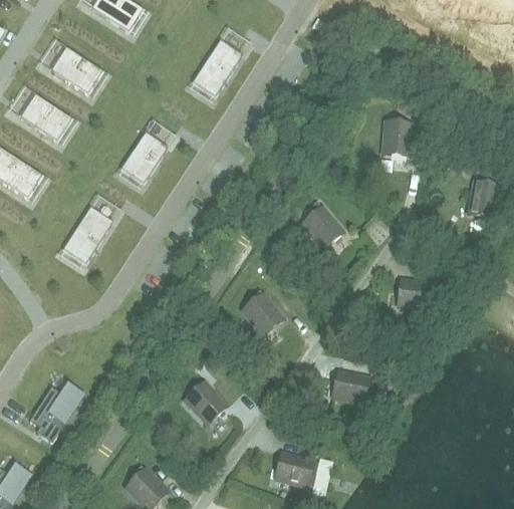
[(96,0),(91,8),(129,31),(144,9),(130,0),(96,0)]
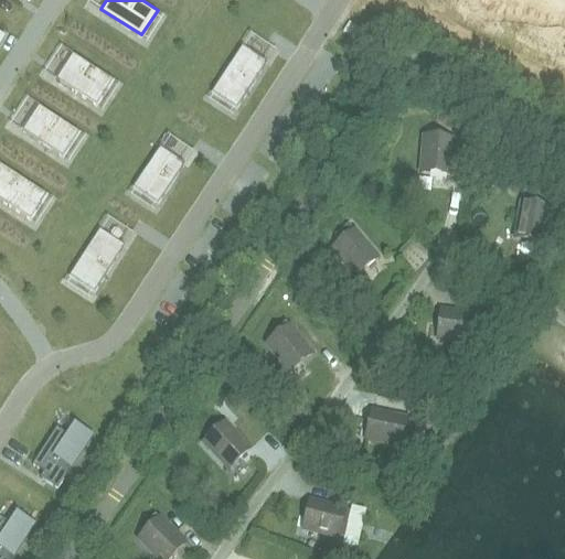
[(242,43),(212,89),(236,106),(267,60),(242,43)]
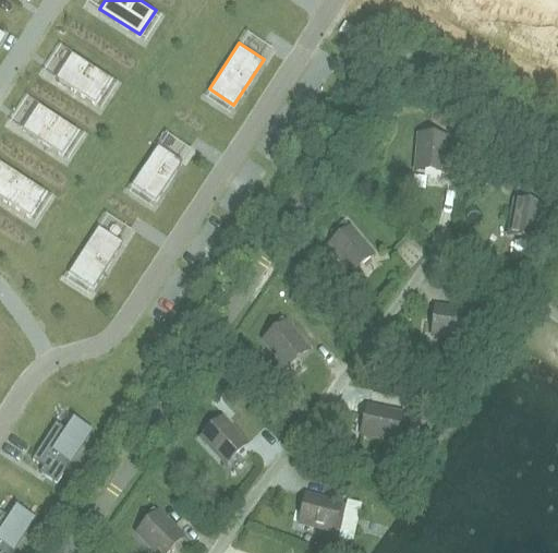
[(72,51),(56,76),(96,101),(111,76),(72,51)]
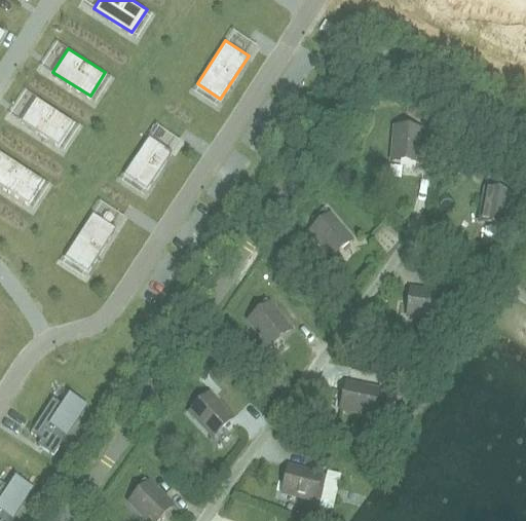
[(36,96),(21,119),(59,144),(74,120),(36,96)]
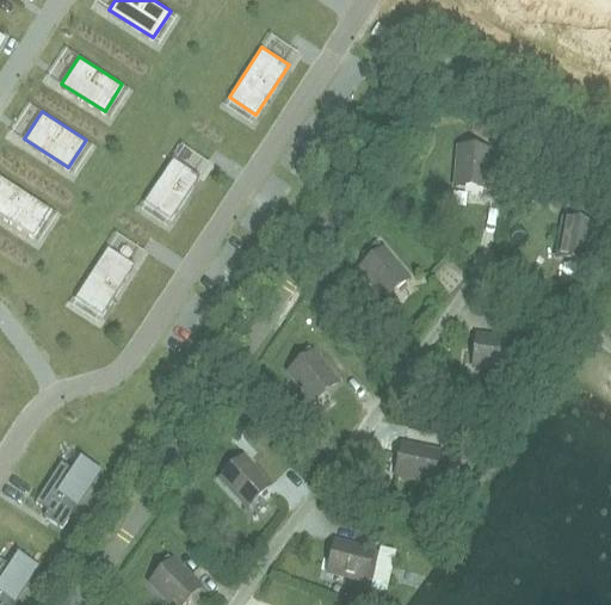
[(486,185),(489,148),(458,146),(455,183),(486,185)]
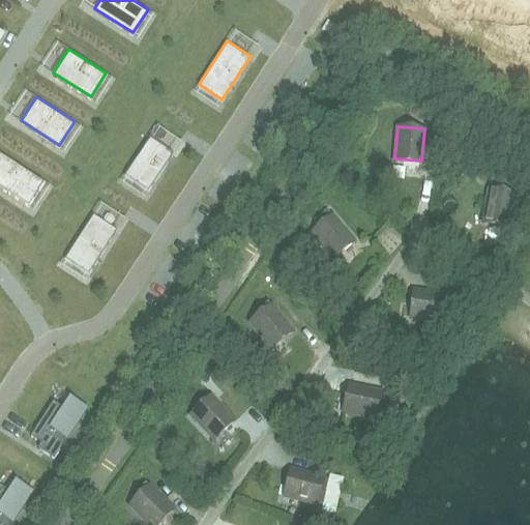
[(150,136),(124,174),(148,190),(173,152),(150,136)]
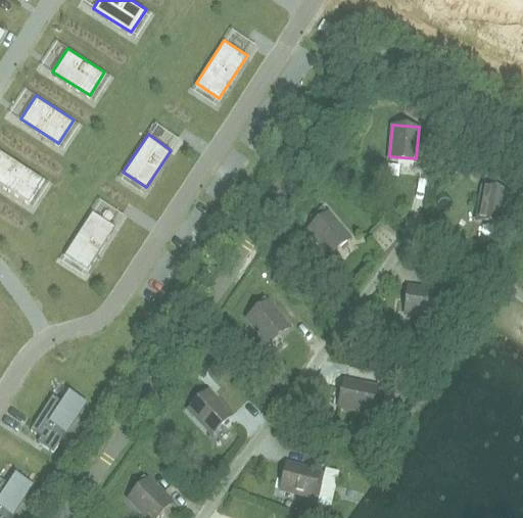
[(0,150),(0,183),(28,201),(43,178),(0,150)]
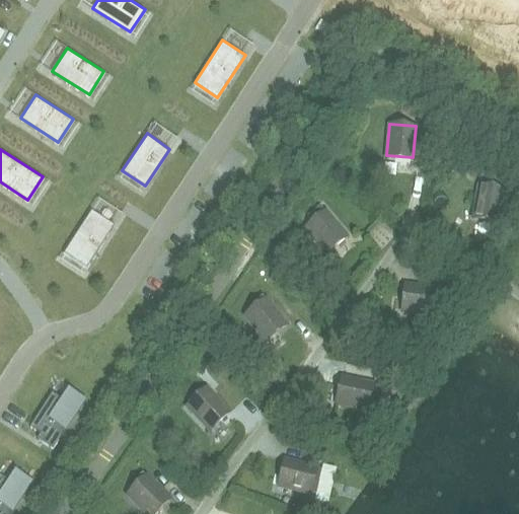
[(442,155),(451,169),(461,163),(452,149),(442,155)]
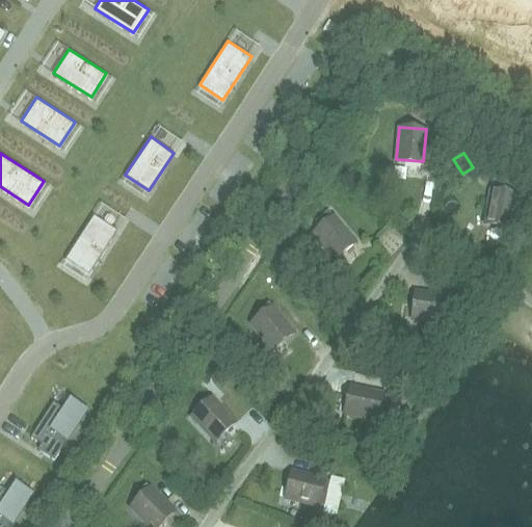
[(512,226),(517,193),(490,189),(485,221),(512,226)]
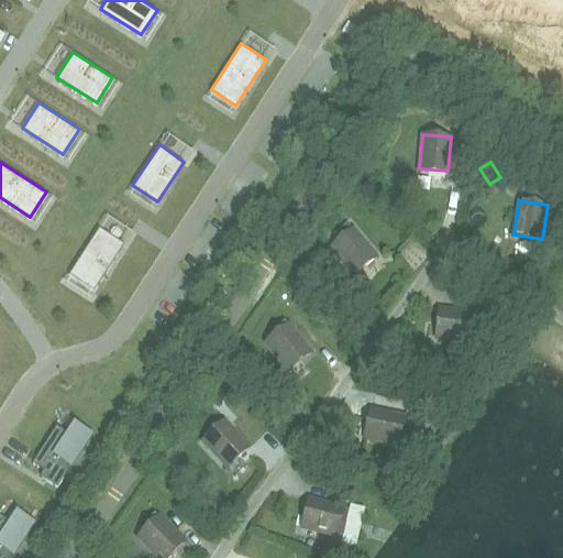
[(99,227),(69,273),(94,290),(124,243),(99,227)]
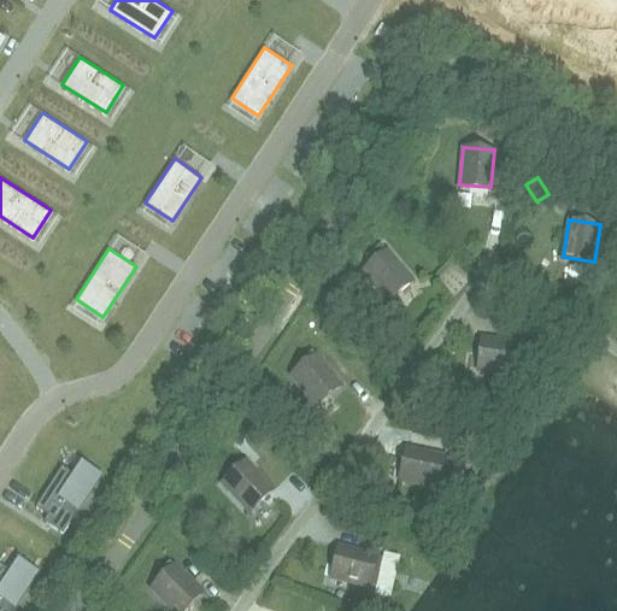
[(388,299),(412,278),(388,250),(363,270),(388,299)]
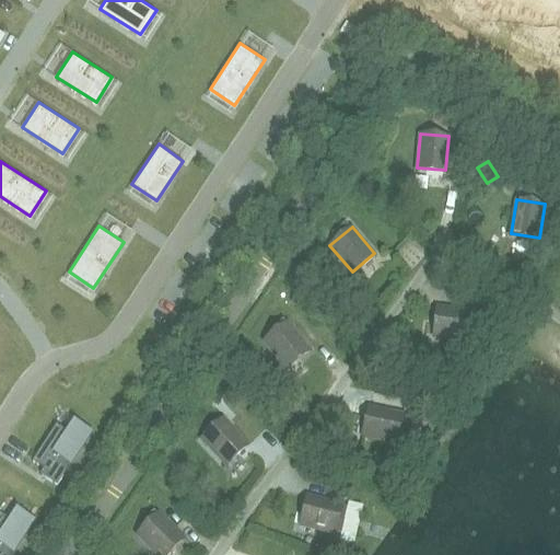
[(468,338),(471,310),(438,305),(434,334),(468,338)]
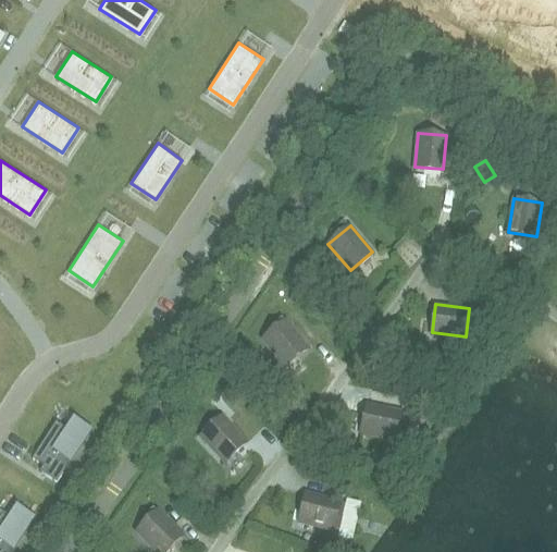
[(285,364),(307,346),(285,319),(263,338),(285,364)]
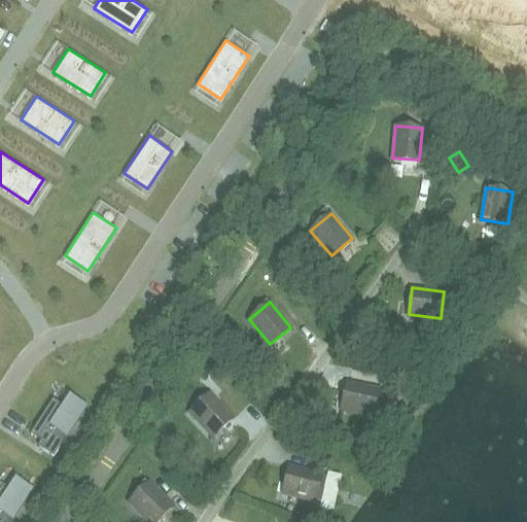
[(374,415),(380,388),(348,381),(342,408),(374,415)]
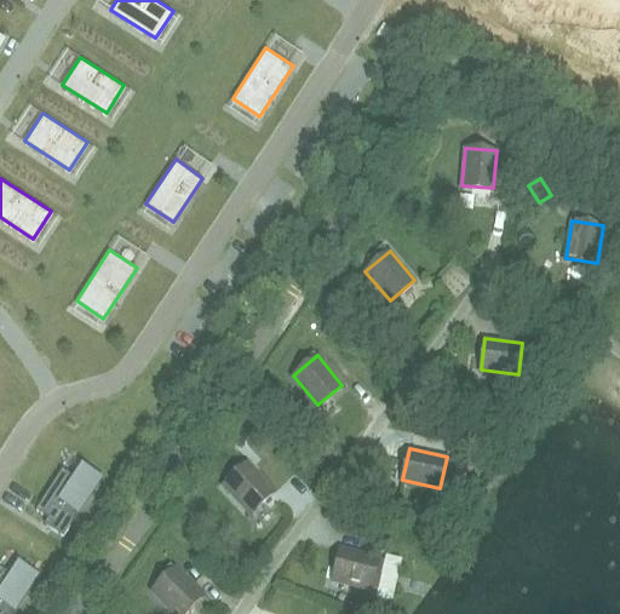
[(62,466),(36,506),(49,515),(45,521),(63,533),(78,511),(79,512),(104,475),(82,460),(74,474),(62,466)]
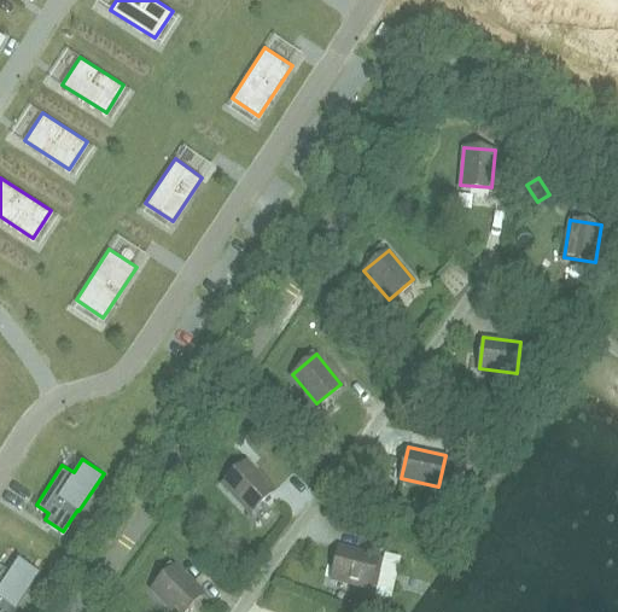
[(250,510),(273,488),(246,460),(223,482),(250,510)]
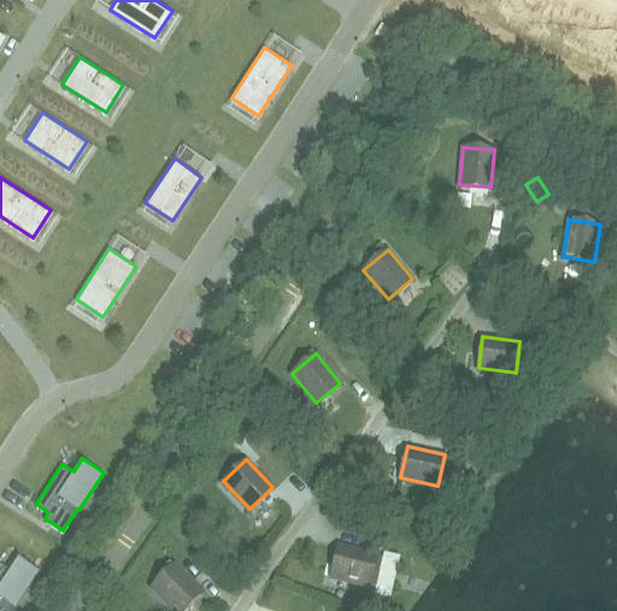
[(369,585),(376,553),(340,545),(331,575),(369,585)]
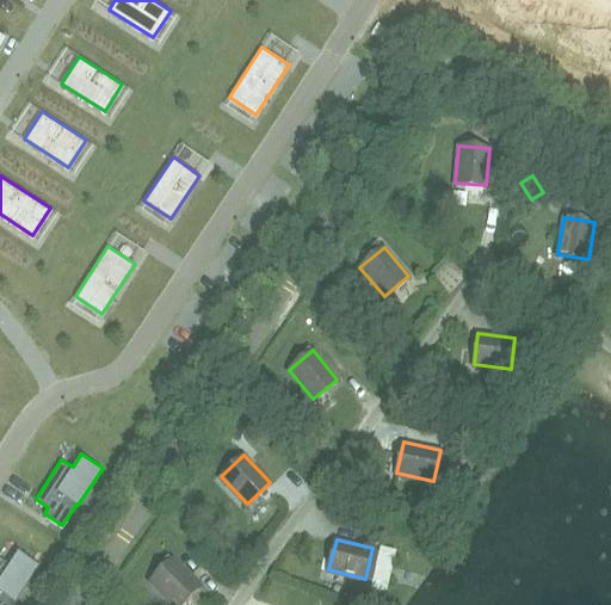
[(0,555),(0,604),(10,604),(14,599),(16,600),(39,563),(18,549),(10,562),(0,555)]
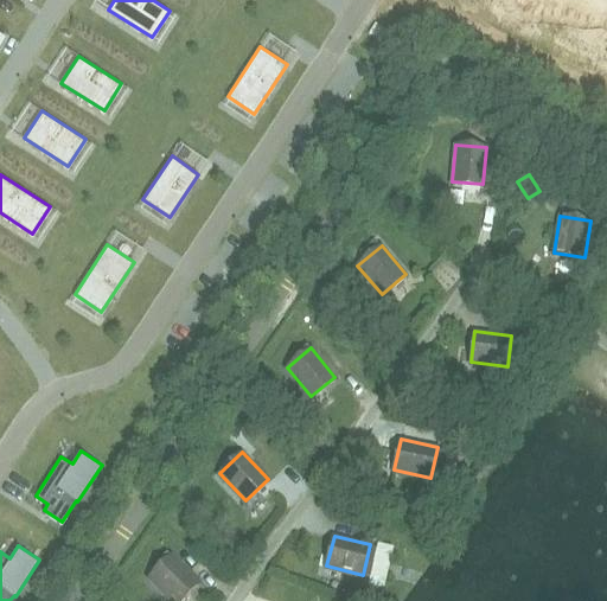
[(173,600),(177,600),(198,581),(171,554),(149,576),(173,600)]
